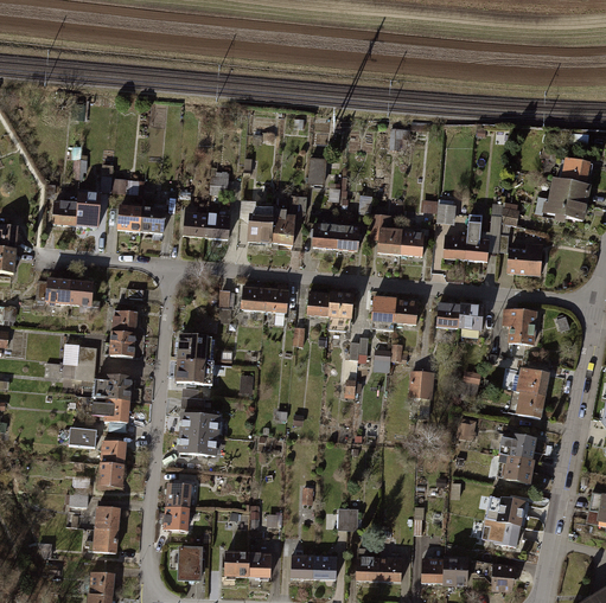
[(391,127),(390,148),(400,149),(401,136),(412,138),(413,128),(391,127)]
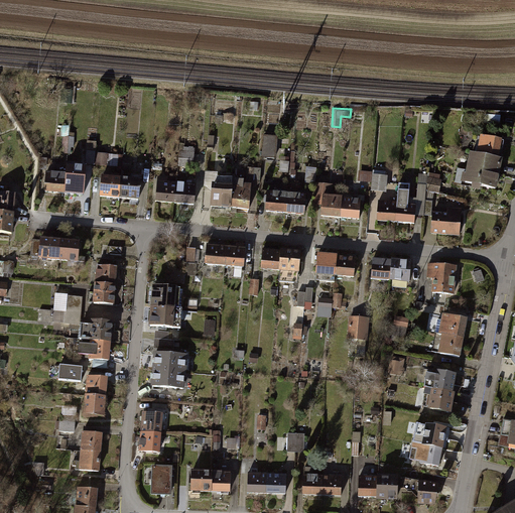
[(276,135),(264,134),(262,154),(274,155),(276,135)]
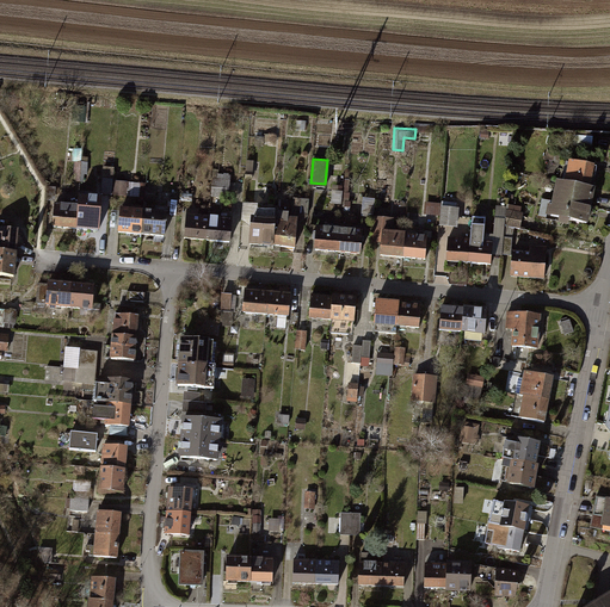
[(571,159),(567,180),(589,185),(593,162),(571,159)]
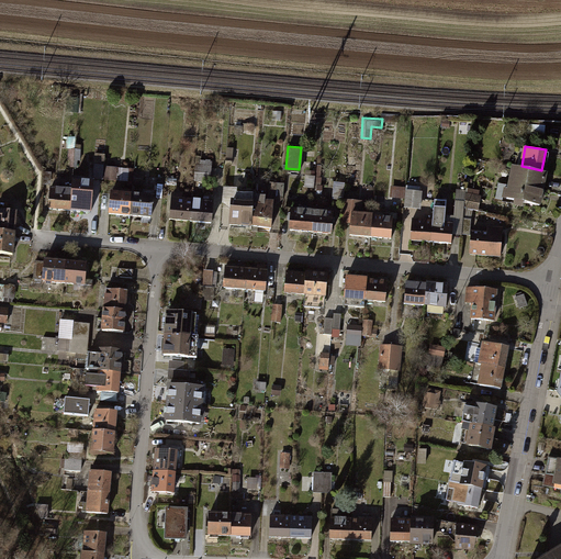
[(103,176),(104,164),(94,163),(93,175),(103,176)]
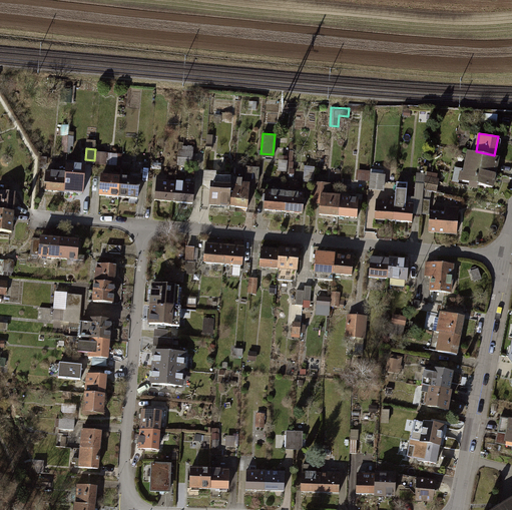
[(190,162),(191,149),(182,149),(178,148),(177,161),(190,162)]
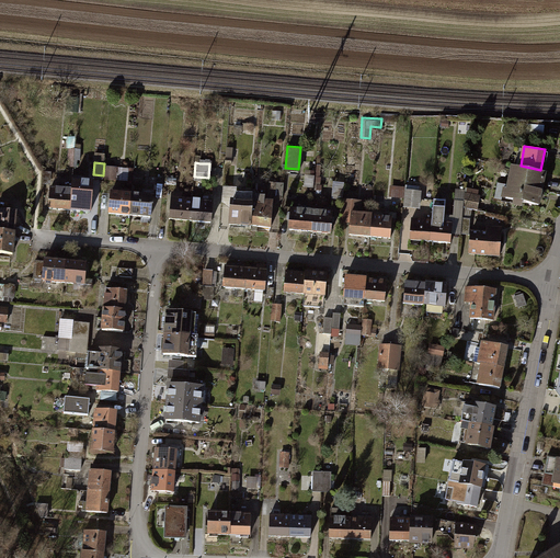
[(117,164),(104,163),(103,175),(116,177),(117,164)]
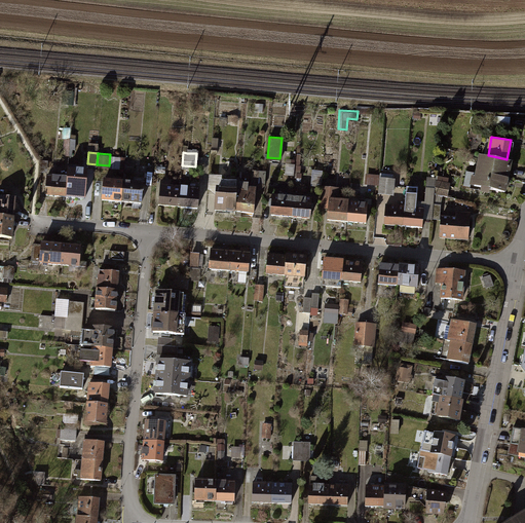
[(510,159),(507,159),(488,155),(479,153),(474,183),(504,188),(510,159)]
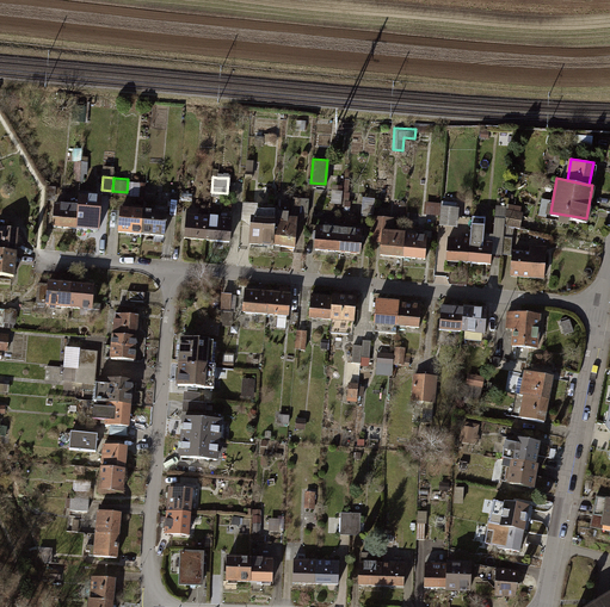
[(439,223),(457,224),(458,205),(455,205),(456,199),(442,198),(439,223)]
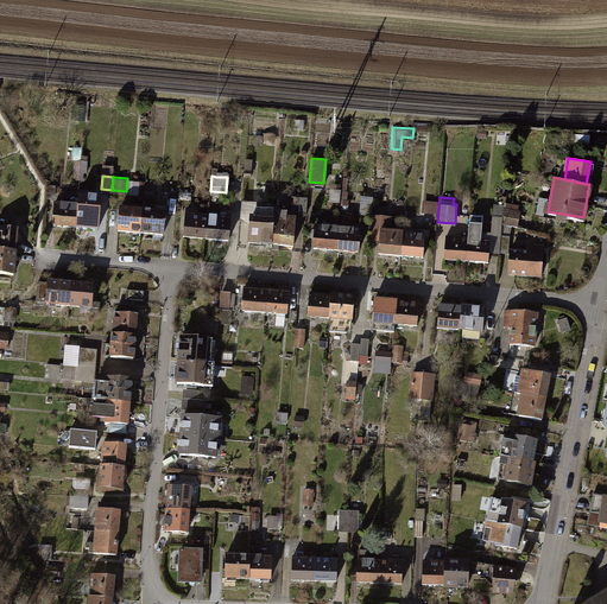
[(425,198),(424,209),(436,210),(437,199),(425,198)]
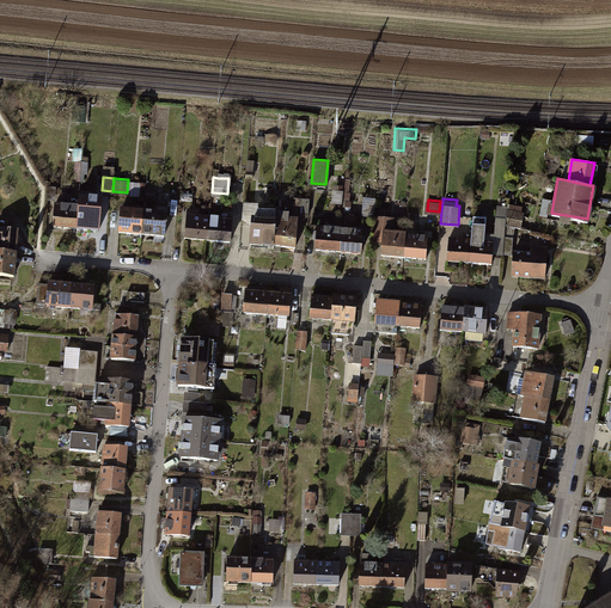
[(54,223),(74,225),(77,203),(56,202),(54,223)]
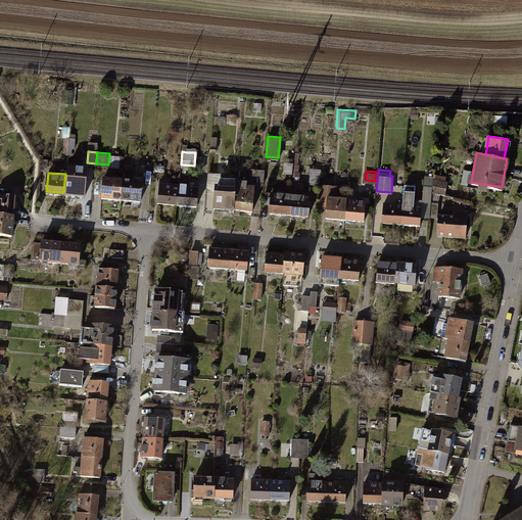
[(85,176),(65,174),(63,192),(83,194),(85,176)]
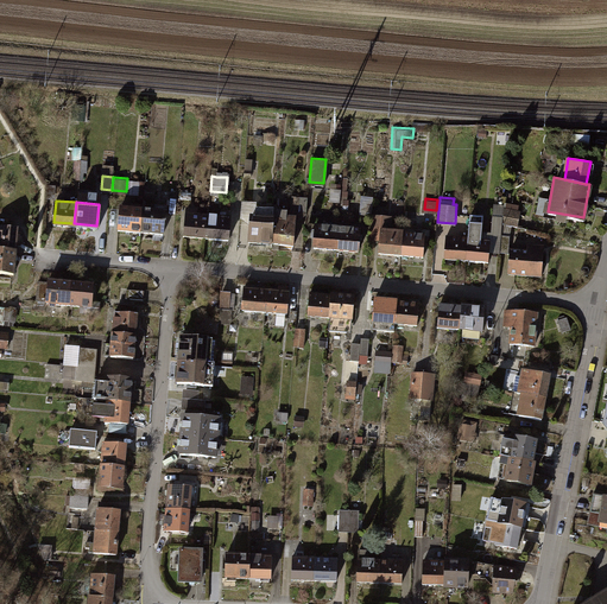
[(117,228),(139,230),(141,207),(130,207),(130,202),(125,202),(125,205),(119,205),(117,228)]
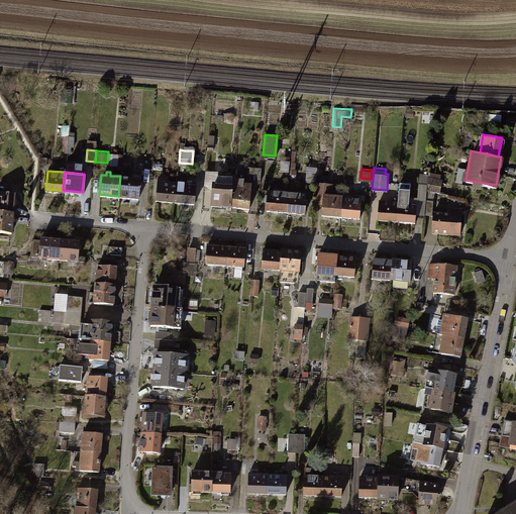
[(139,178),(120,176),(118,196),(138,198),(139,178)]
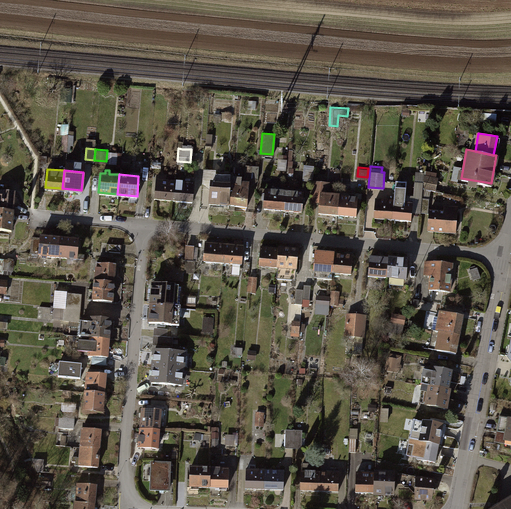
[(209,202),(227,203),(229,175),(215,174),(214,182),(210,182),(209,202)]
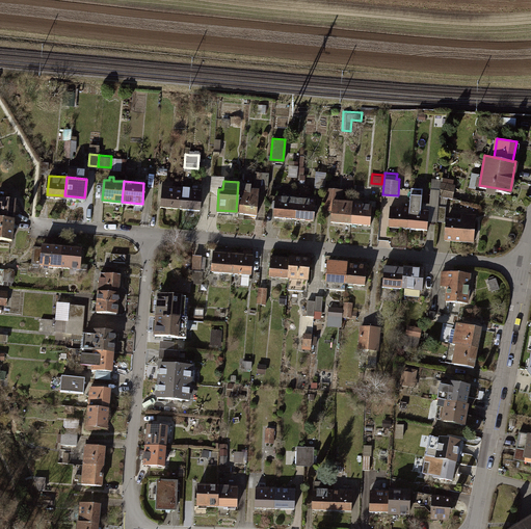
[(440,194),(452,196),(453,184),(441,181),(440,194)]
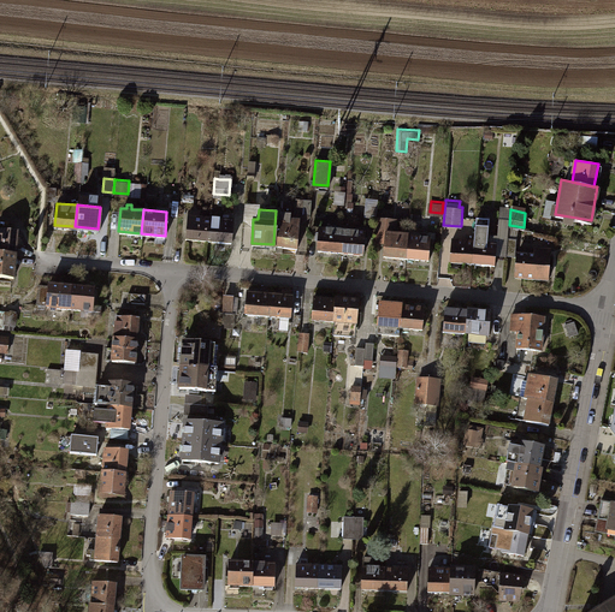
[(290,212),(276,211),(273,244),(297,245),(300,219),(290,219),(290,212)]
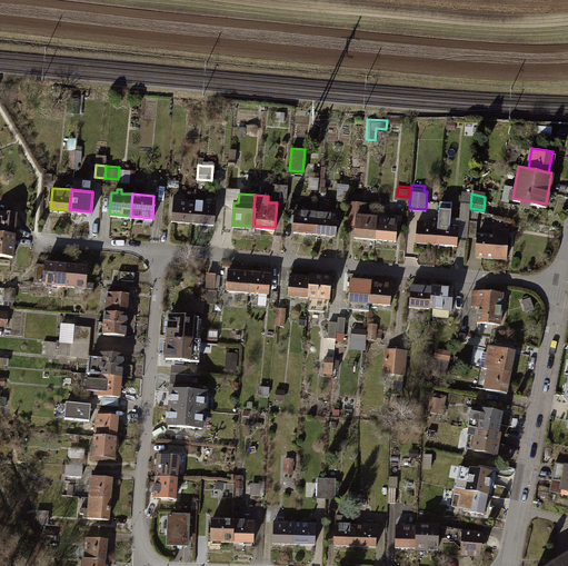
[(171,220),(190,221),(192,200),(172,198),(171,220)]
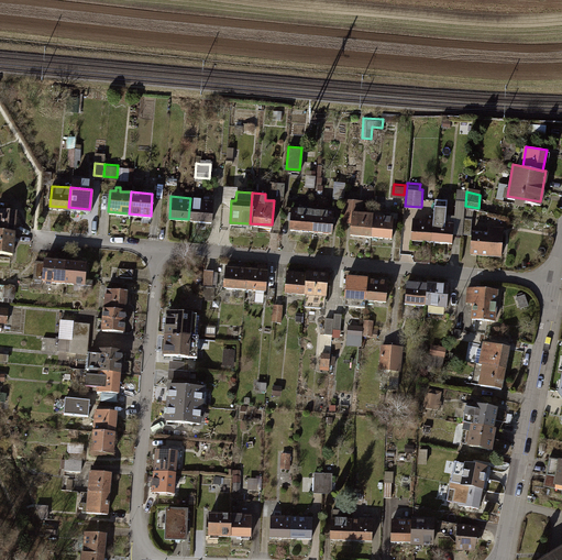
[(351,210),(361,211),(362,198),(344,197),(343,220),(351,221),(351,210)]
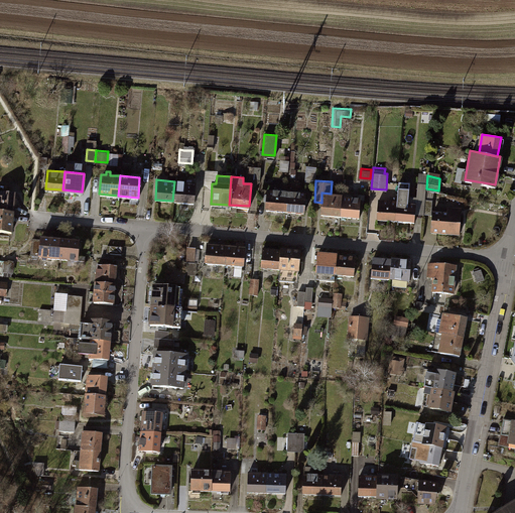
[(195,181),(174,181),(172,201),(194,202),(195,181)]
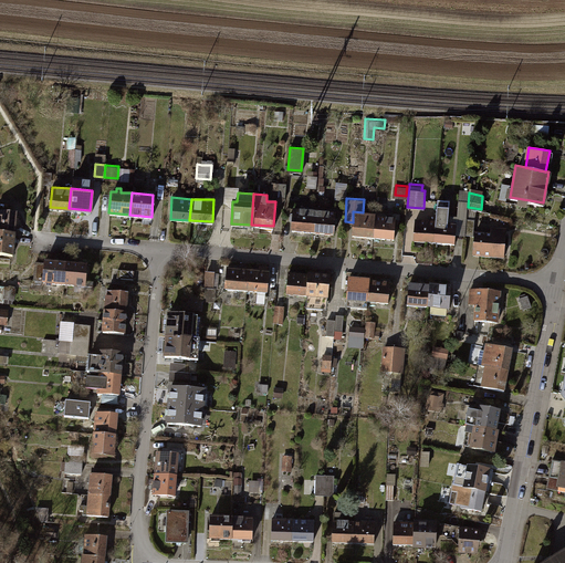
[(437,199),(435,220),(433,241),(453,243),(454,235),(456,221),(448,220),(448,215),(449,200),(437,199)]
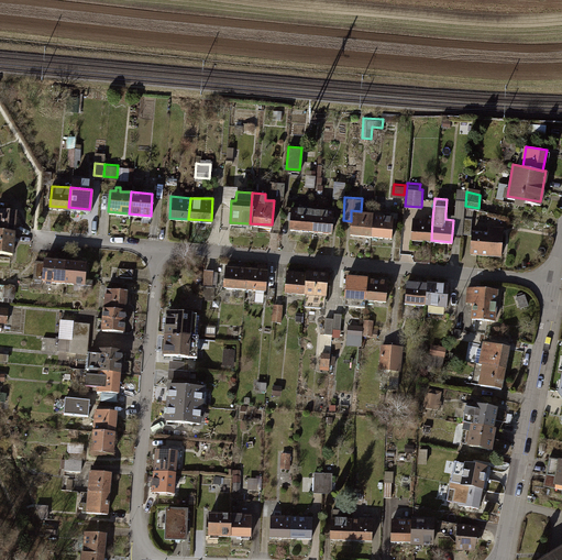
[(461,234),(461,231),(463,216),(464,200),(455,199),(454,215),(445,213),(445,219),(453,220),(452,233),(461,234)]
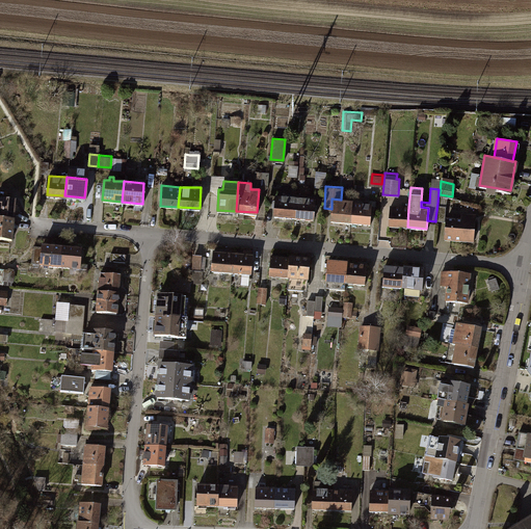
[(273,214),(293,216),(295,196),(274,194),(274,200),(272,200),(271,204),(274,204),(273,214)]
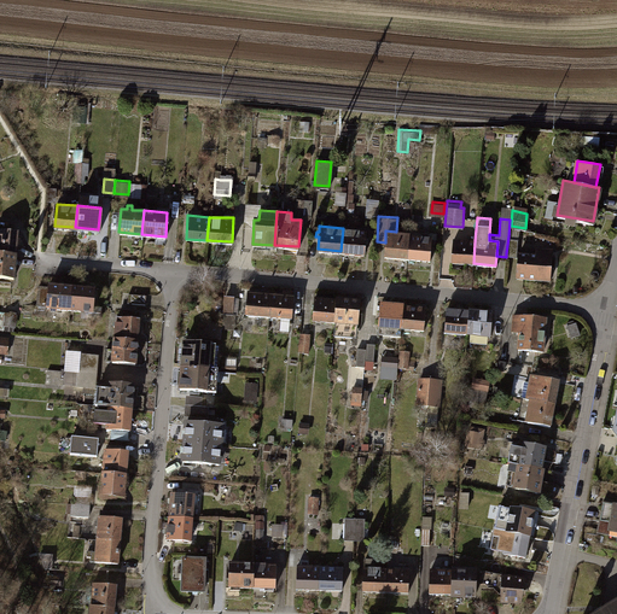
[(0,228),(0,252),(15,253),(17,231),(0,228)]
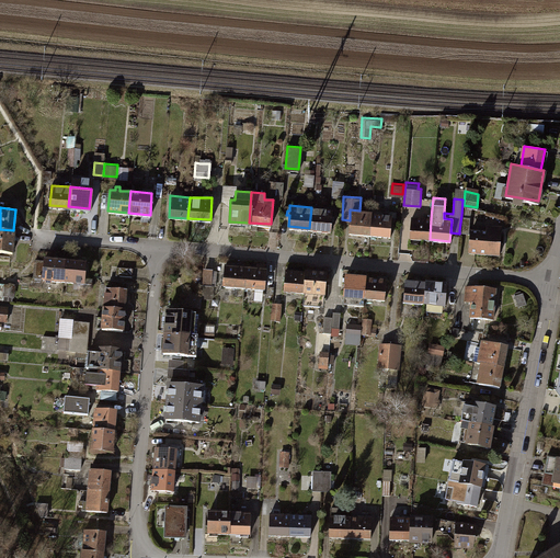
[(332,208),(311,207),(309,228),(330,230),(332,208)]
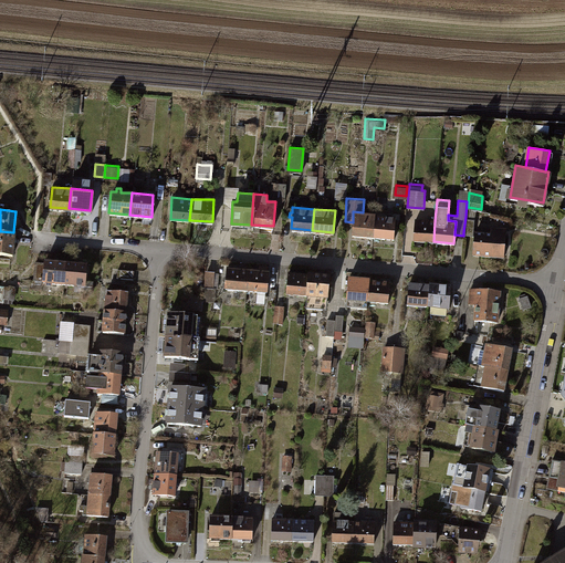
[(352,235),(373,236),(374,214),(363,212),(353,211),(353,222),(352,235)]
